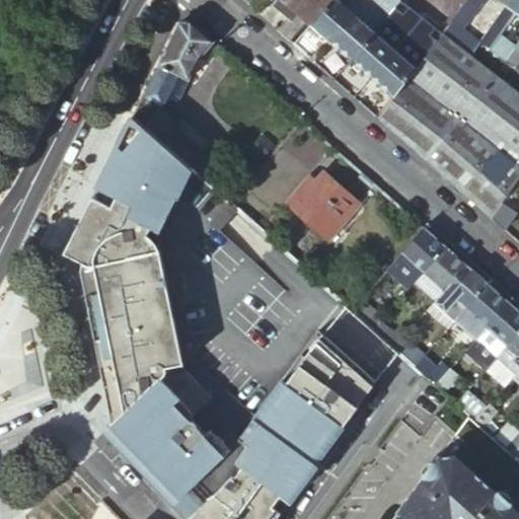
[(280,0),(281,0),(291,10),(304,21),(308,24),(329,0),(336,0),(342,5),(346,0),(280,0)]
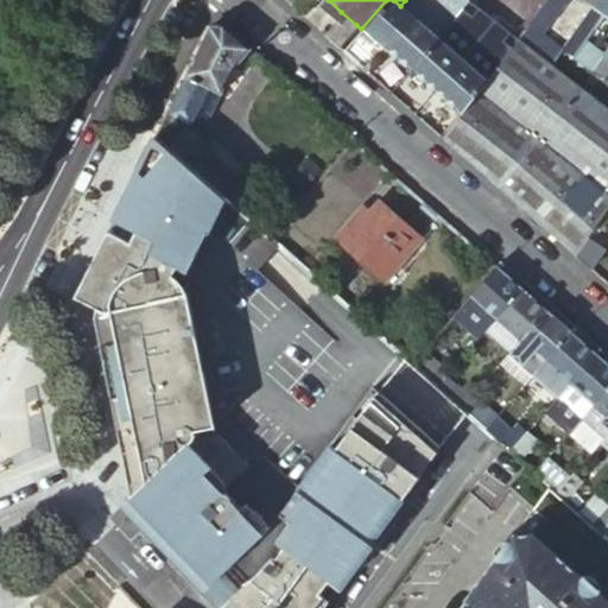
[(393,0),(386,0),(361,29),(385,50),(413,17),(428,0),(405,0),(400,6),(393,0)]
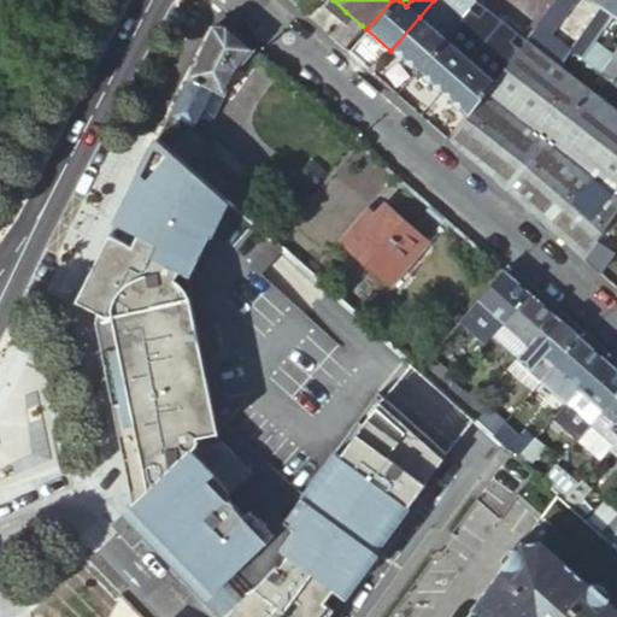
[(434,0),(419,17),(391,51),(413,71),(442,37),(459,19),(474,3),(471,0),(434,0)]
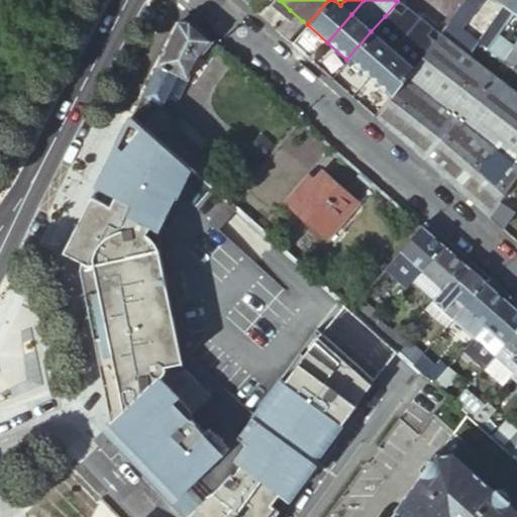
[(416,0),(413,0),(406,9),(418,18),(430,27),(438,34),(446,23),(416,0)]
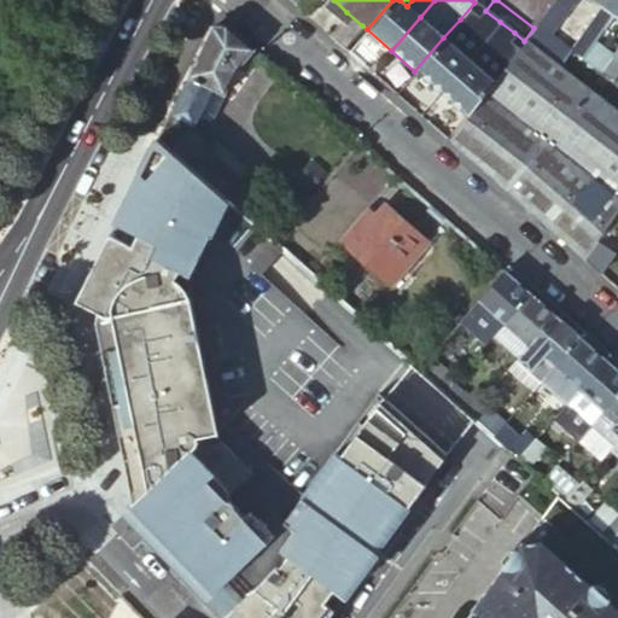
[(554,0),(534,28),(524,41),(526,42),(558,68),(570,51),(571,50),(551,34),(577,0),(590,0),(600,7),(605,0),(554,0)]
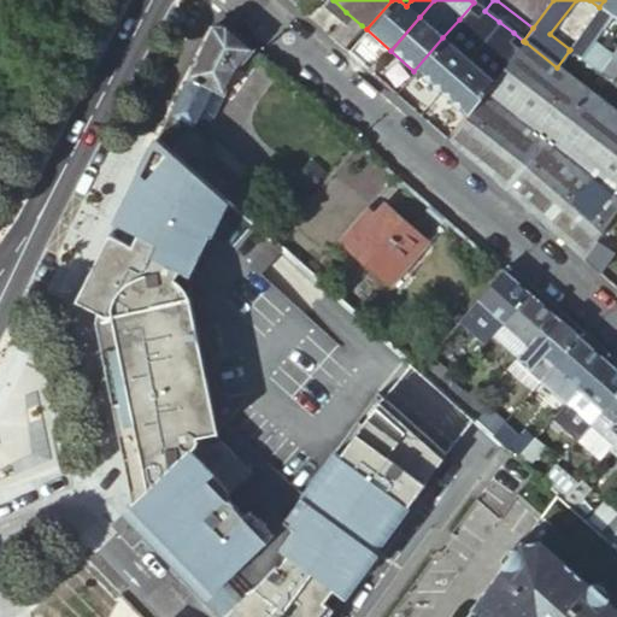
[(616,0),(604,0),(599,7),(570,50),(569,51),(580,58),(611,15),(616,19),(616,0)]
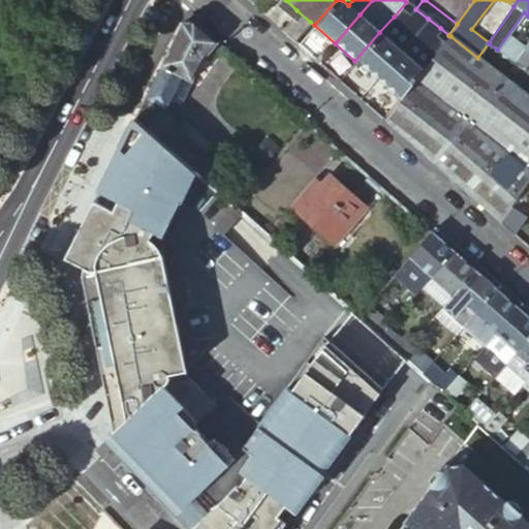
[(428,19),(415,9),(403,25),(394,17),(379,32),(354,61),(376,80),(401,51),(416,33),(428,19)]
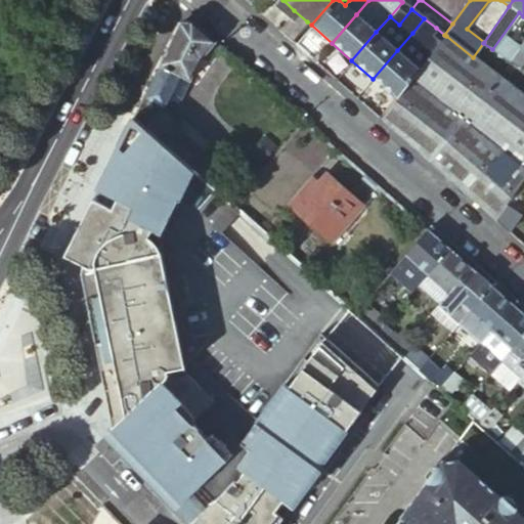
[(307,22),(294,10),(276,30),(290,42),(307,22)]
